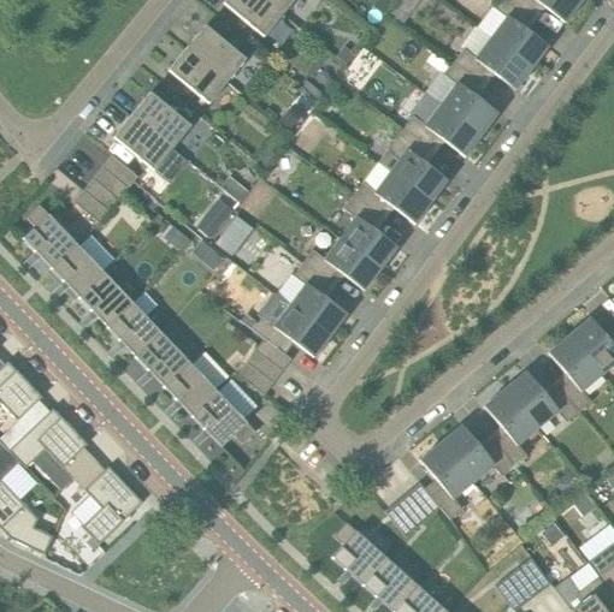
[(225,0),(224,1),(265,35),(283,12),(269,0),(225,0)]
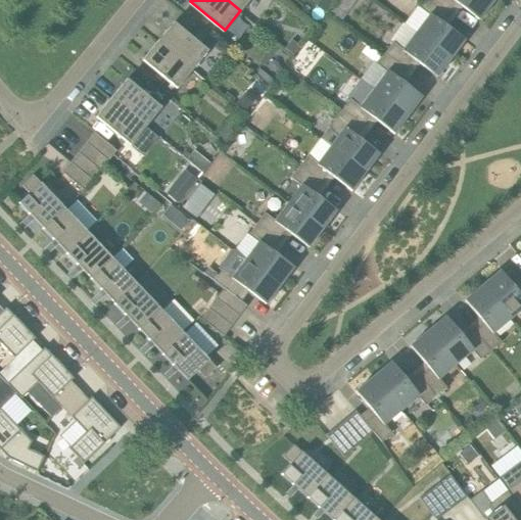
[(228,0),(240,10),(248,0),(228,0)]
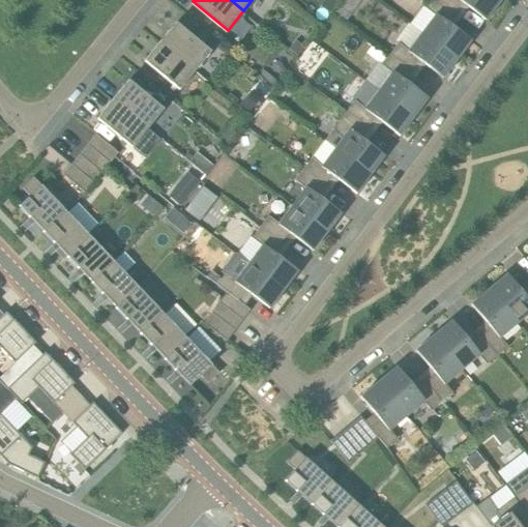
[(324,0),(323,2),(332,9),(340,0),(324,0)]
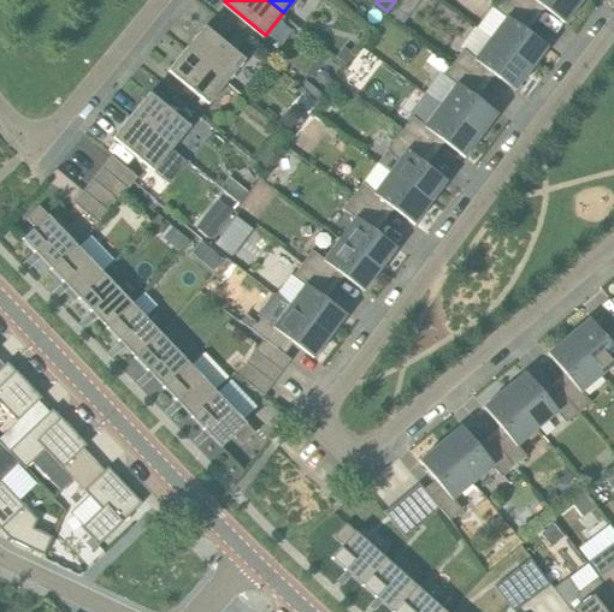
[(530,11),(514,0),(500,0),(496,6),(508,15),(493,35),(533,66),(549,43),(521,23),(530,11)]
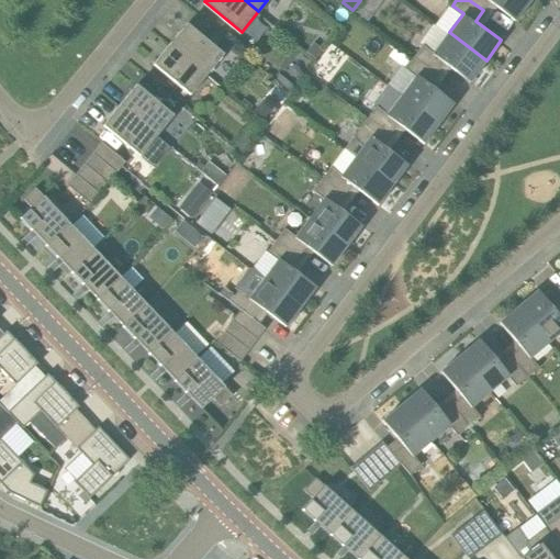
[(469,0),(483,10),(491,0),(493,0),(517,19),(532,0),(469,0)]
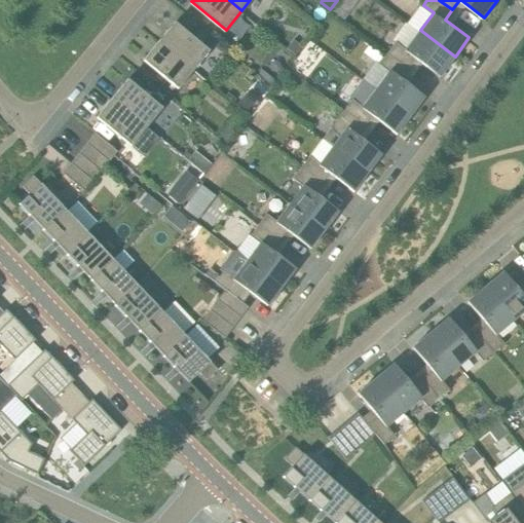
[(335,9),(346,17),(352,8),(341,1),(335,9)]
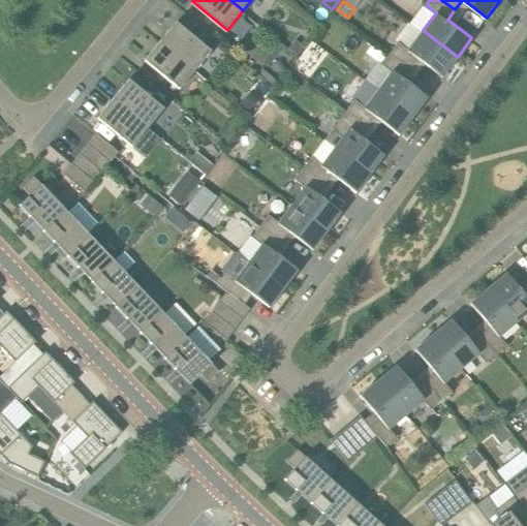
[(168,30),(171,32),(163,40),(196,68),(212,49),(179,22),(175,26),(173,25),(168,30)]
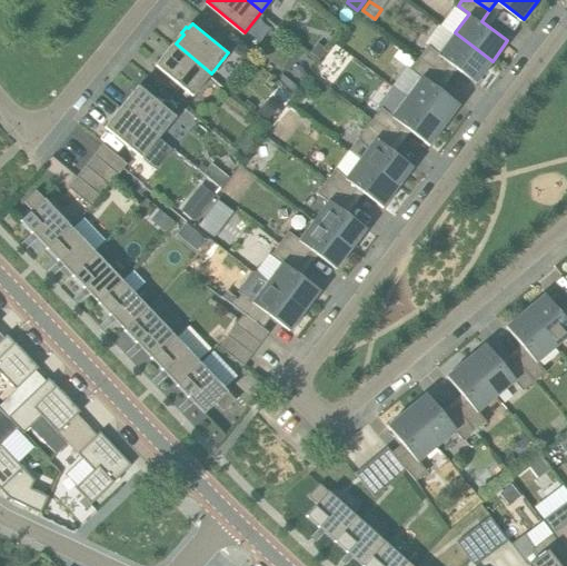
[(493,61),(455,32),(440,51),(429,43),(420,55),(444,71),(451,61),(477,81),(493,61)]
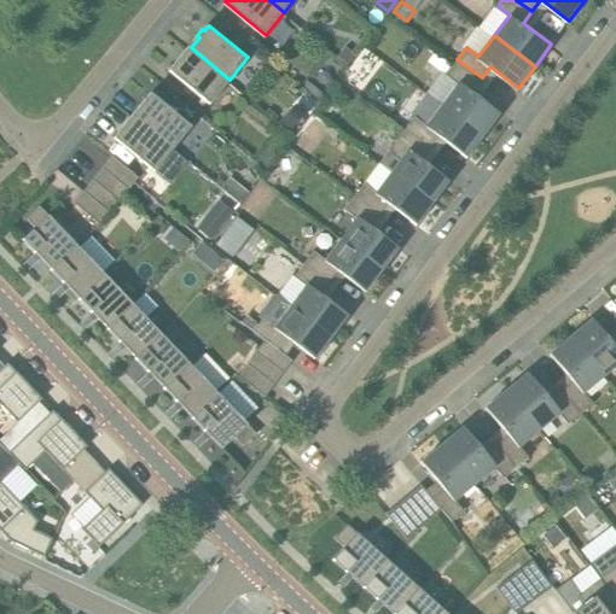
[(356,52),(347,44),(338,54),(348,63),(356,52)]
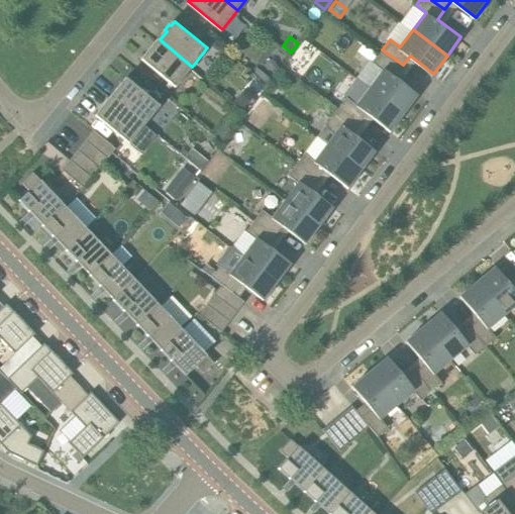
[(142,58),(177,85),(192,67),(160,39),(147,54),(146,52),(142,58)]
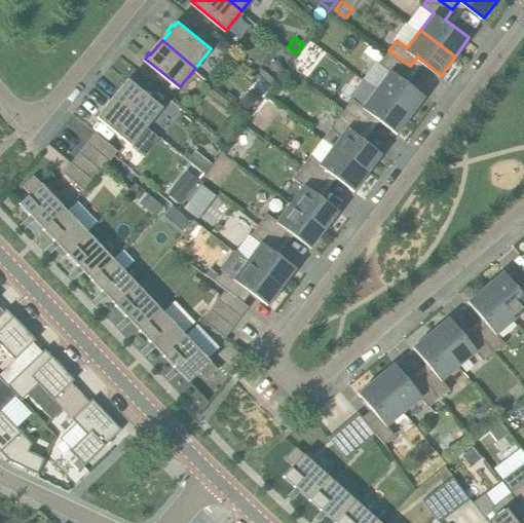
[(373,42),(367,50),(381,62),(387,52),(373,42)]
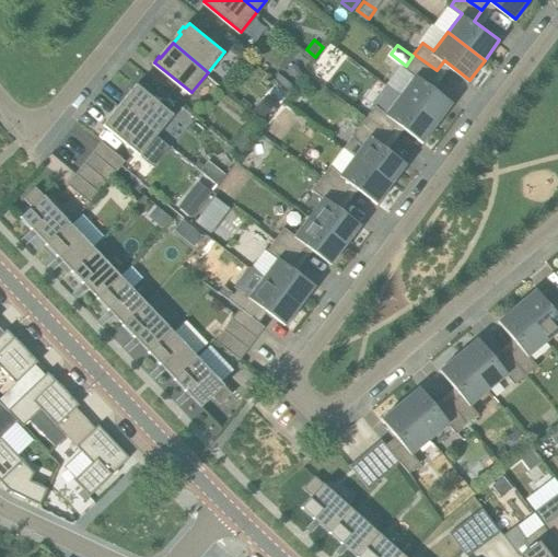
[(437,70),(414,54),(413,56),(406,66),(405,66),(416,73),(402,93),(439,122),(454,101),(428,81),(437,70)]
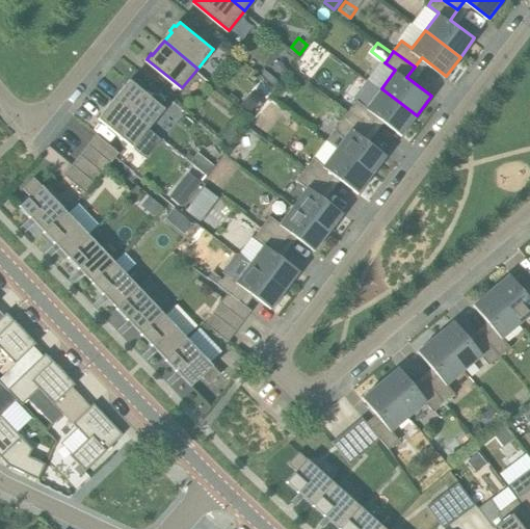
[(122,88),(124,89),(116,99),(150,127),(165,107),(132,79),(128,84),(126,83),(122,88)]
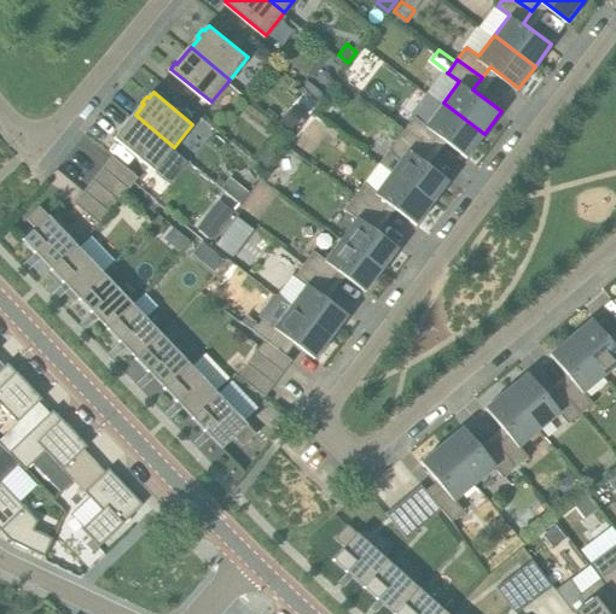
[(484,134),(443,103),(428,123),(417,115),(406,128),(431,146),(440,134),(468,155),(484,134)]
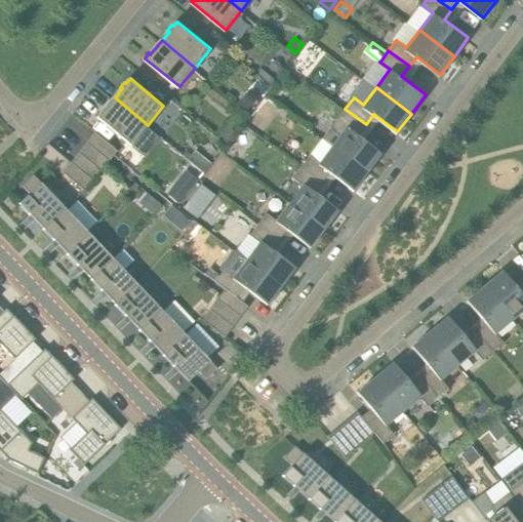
[(247,109),(256,98),(247,90),(238,102),(247,109)]
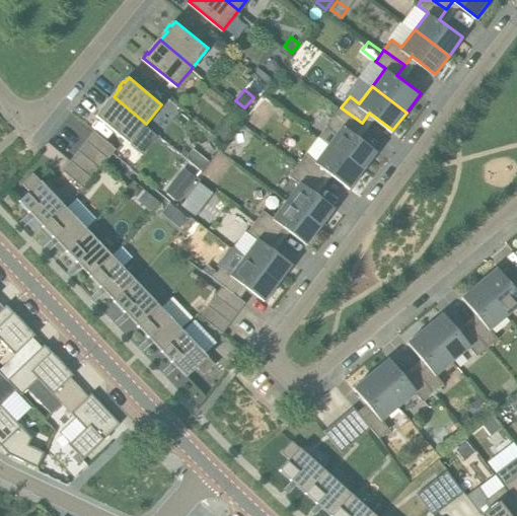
[(131,142),(146,124),(114,96),(102,109),(100,108),(96,114),(131,142)]
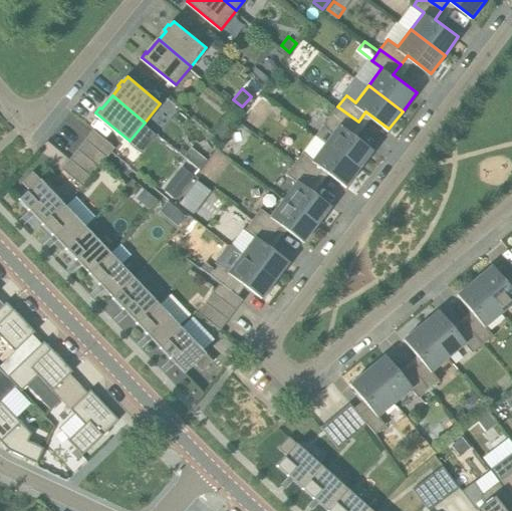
[(358,121),(337,106),(325,122),(334,132),(326,142),(360,167),(374,149),(350,131),(358,121)]
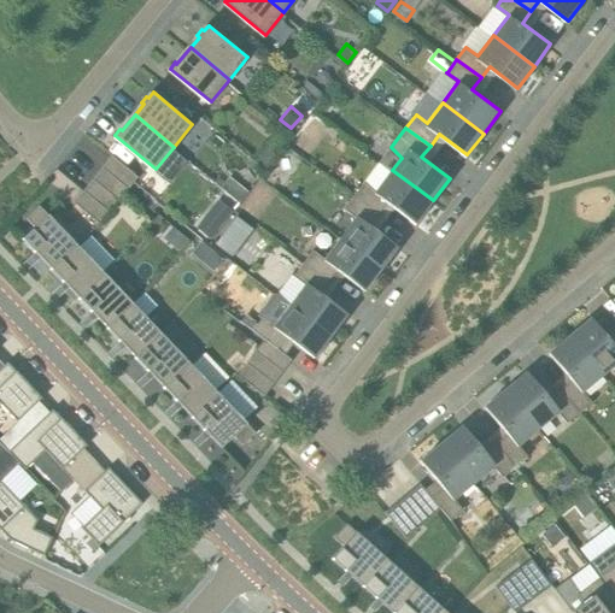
[(257,157),(269,165),(279,152),(268,143),(257,157)]
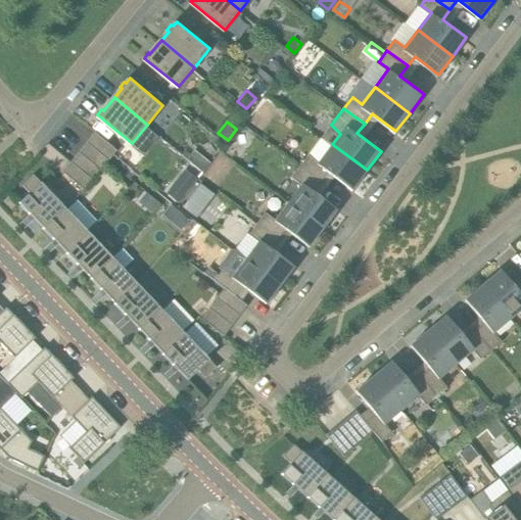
[(96,130),(88,140),(110,158),(119,148),(96,130)]
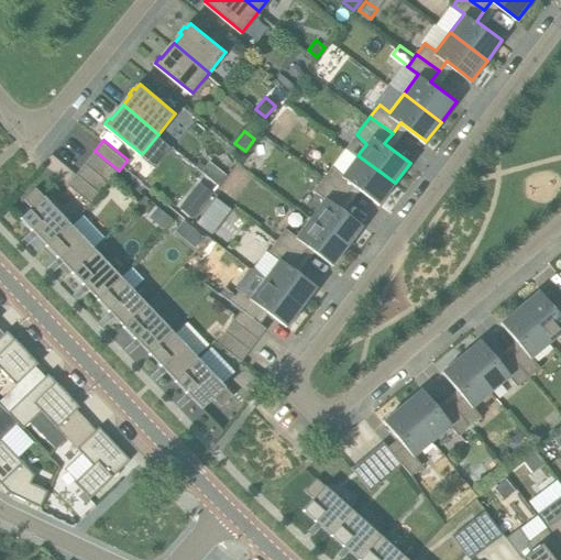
[(119,171),(95,151),(86,162),(110,180),(119,171)]
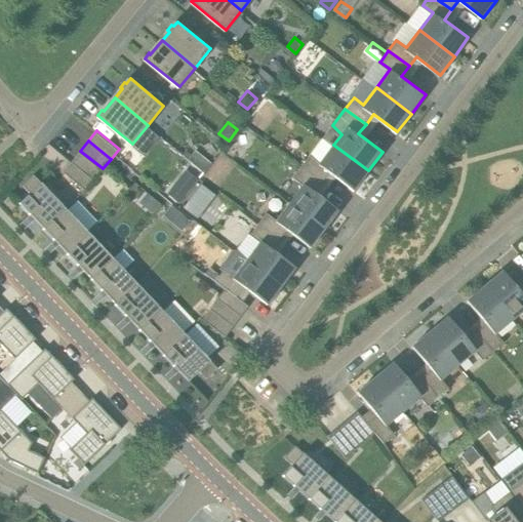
[(368,170),(333,145),(320,161),(311,154),(302,165),(323,181),(330,170),(355,189),(368,170)]
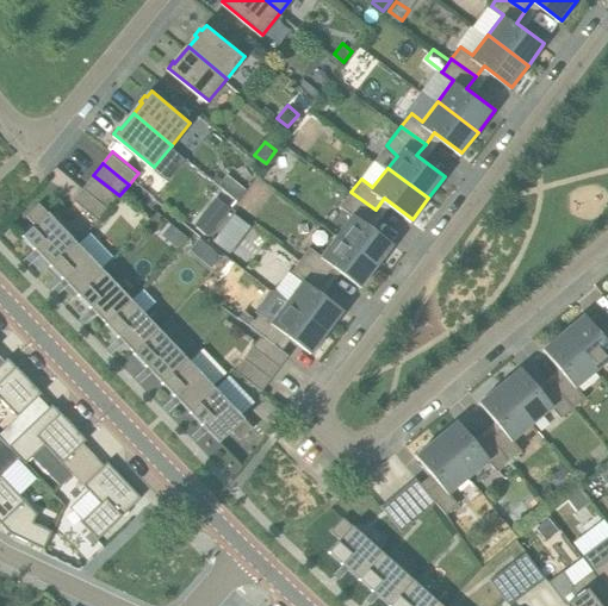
[(239,198),(246,188),(228,173),(219,182),(239,198)]
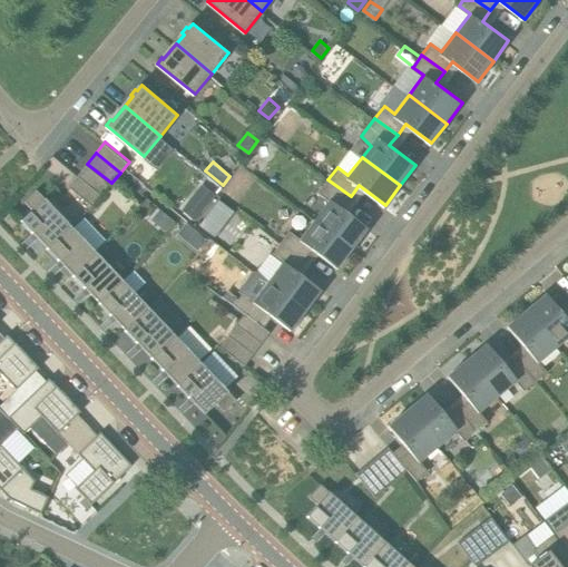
[(111,183),(87,164),(78,174),(103,194),(111,183)]
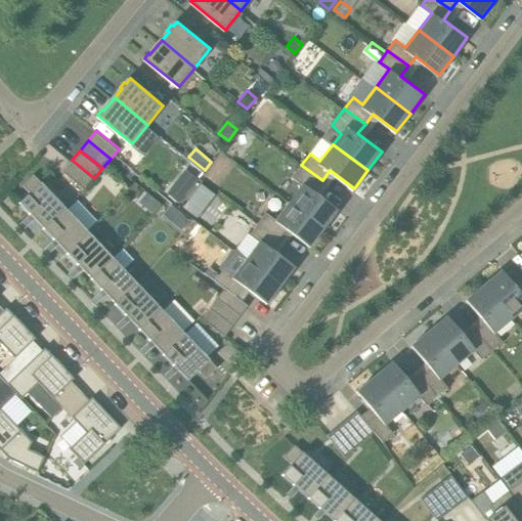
[(94,178),(72,160),(64,170),(86,188),(94,178)]
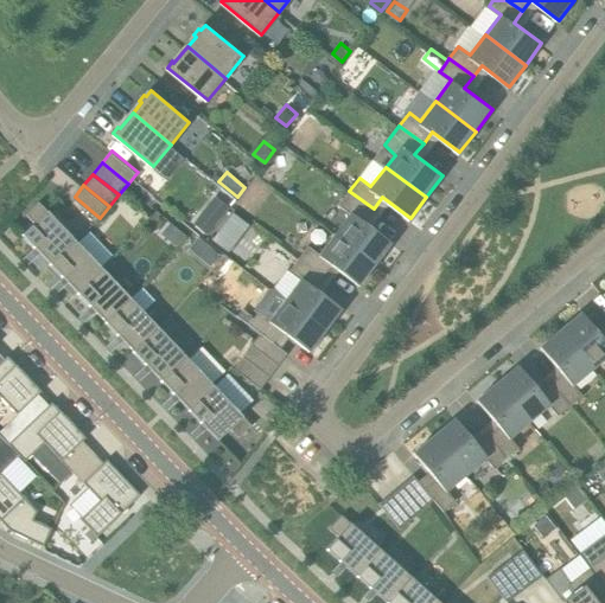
[(374,209),(349,191),(341,203),(351,212),(336,232),(376,263),(393,241),(365,220),(374,209)]
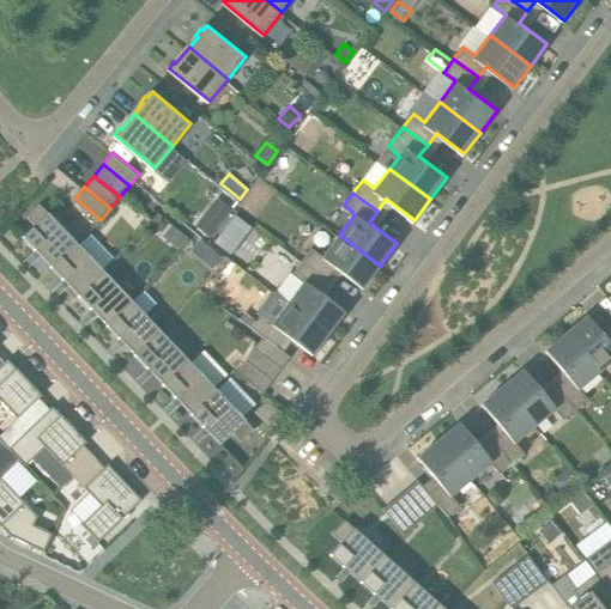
[(52,265),(77,241),(41,202),(28,214),(36,223),(24,235),(36,249),(37,248),(52,265)]
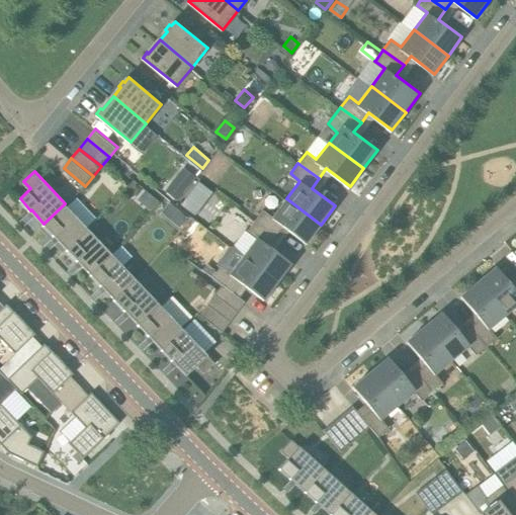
[(166,189),(178,199),(187,187),(175,178),(166,189)]
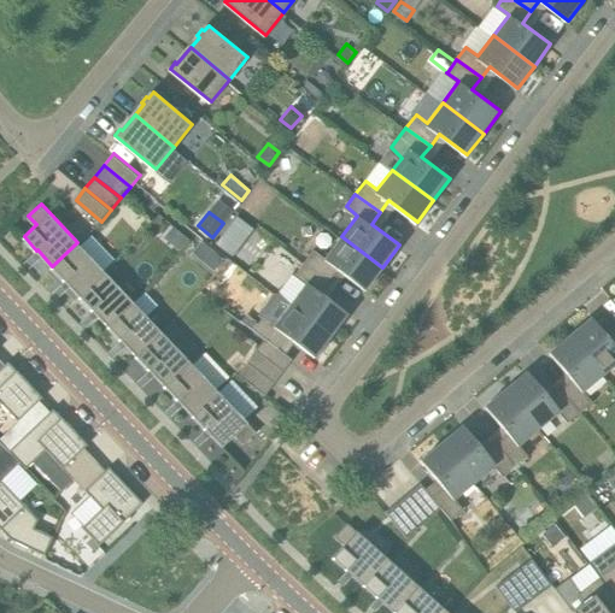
[(217,242),(230,252),(238,242),(224,233),(217,242)]
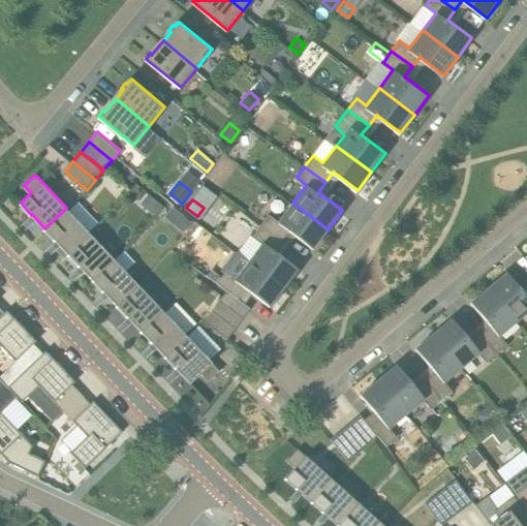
[(328,229),(292,203),(280,220),(270,213),(261,224),(282,240),(289,229),(314,248),(328,229)]
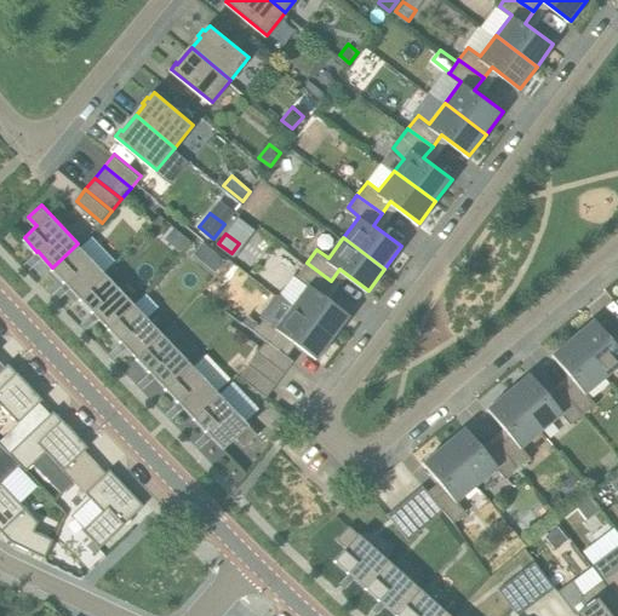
[(81,297),(107,272),(78,243),(52,268),(66,281),(81,297)]
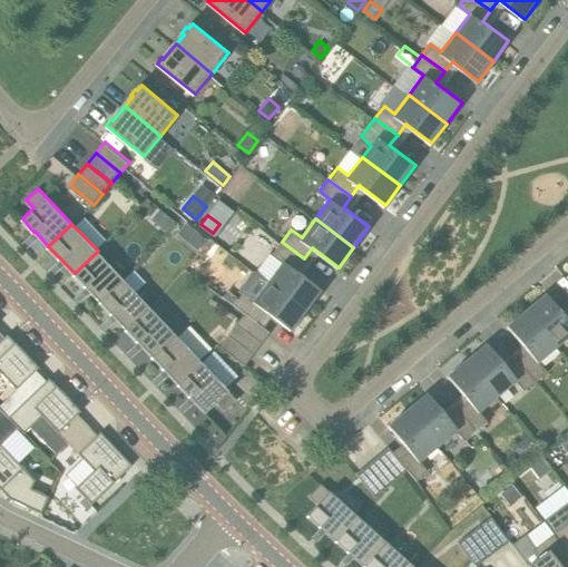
[(198,230),(189,241),(199,247),(208,236),(198,230)]
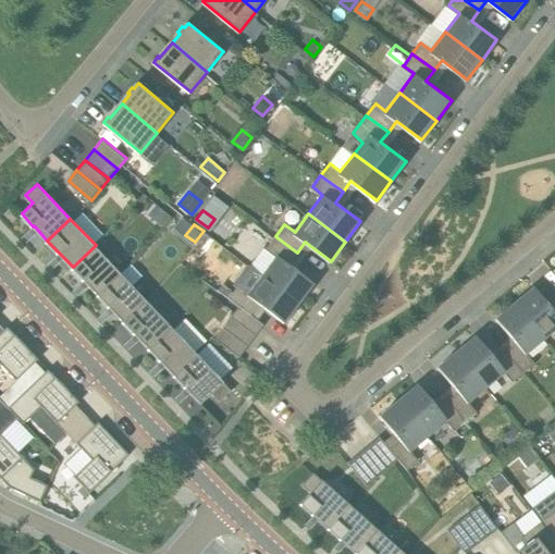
[(297,253),(275,236),(267,247),(276,255),(262,274),(300,303),(315,282),(290,263),(297,253)]
